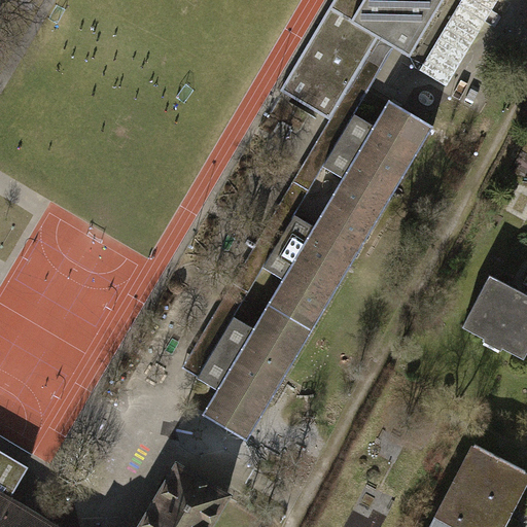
[(332,0),(279,91),(330,120),(378,39),(392,46),(409,57),(442,0),(332,0)]
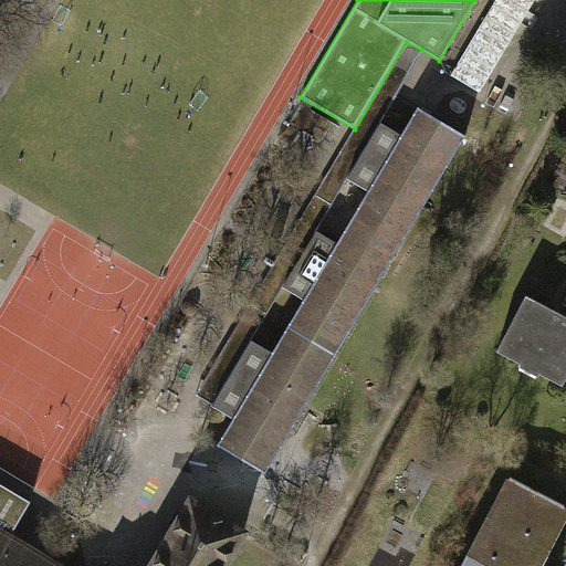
[(203,400),(211,405),(250,339),(281,286),(315,230),(345,178),(379,121),(415,61),(421,50),(406,42),(355,129),(196,396),(203,400)]
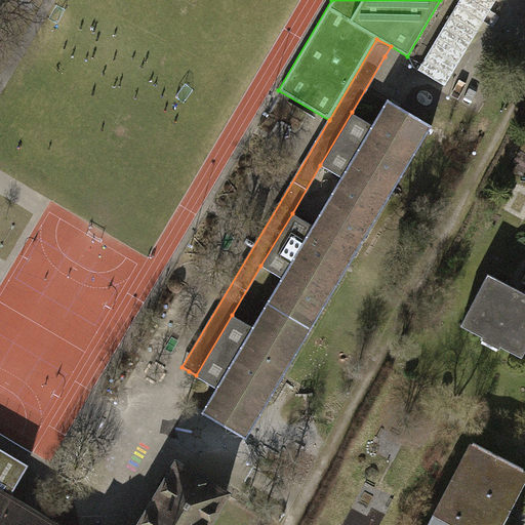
[(415,115),(386,97),(370,123),(352,112),(320,165),(339,176),(311,225),(292,213),(260,266),(280,277),(250,326),(232,315),(196,375),(195,376),(214,388),(200,412),(244,439),(431,124),(415,115)]
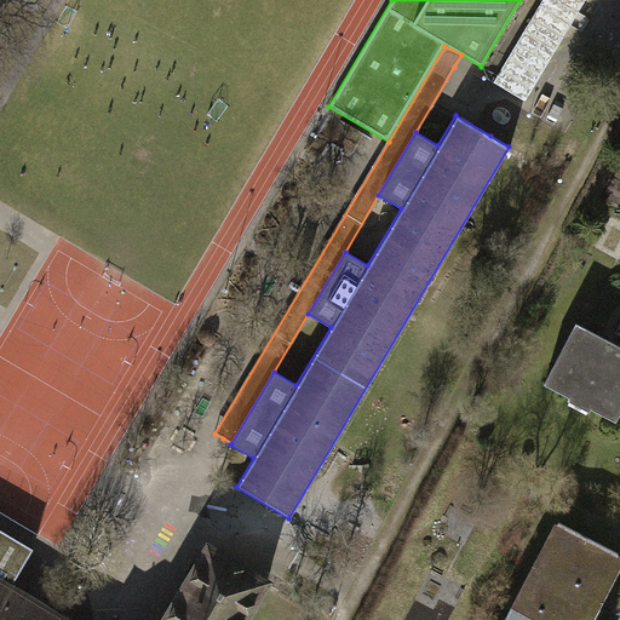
[(619,342),(618,346),(575,323),(543,384),(568,397),(567,400),(589,412),(590,408),(615,422),(619,414),(619,327),(616,334),(619,336),(619,342)]
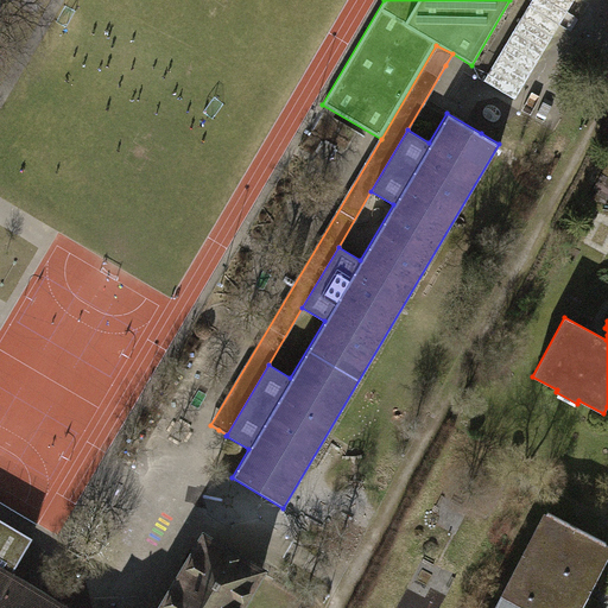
[(607,544),(543,511),(499,595),(524,607),(581,607),(607,556),(607,544)]
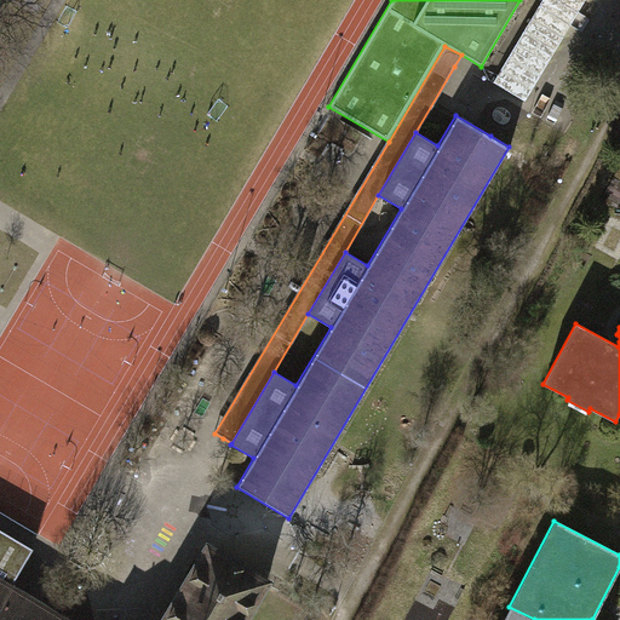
[(0,619),(251,619),(276,578),(259,568),(210,539),(160,619),(79,619),(30,591),(15,581),(35,547),(0,527),(0,619)]
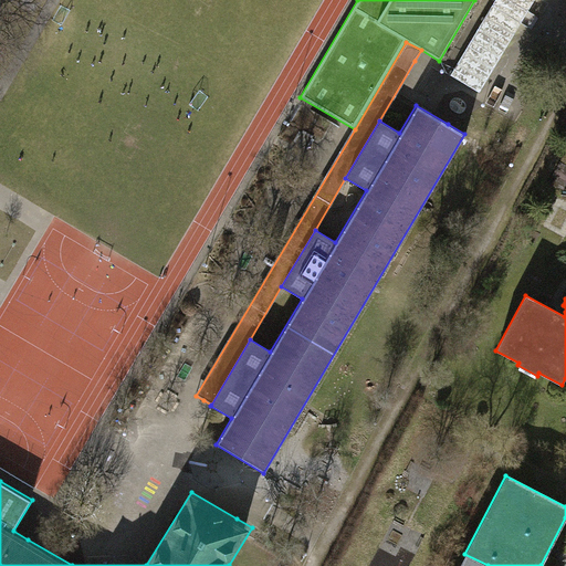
[(488,565),(464,554),(458,565),(488,565)]
